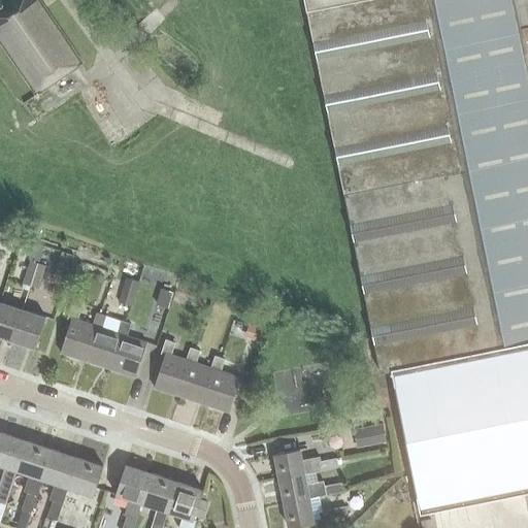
[(37,0),(8,0),(5,2),(3,0),(0,0),(0,44),(34,96),(81,65),(37,0)]
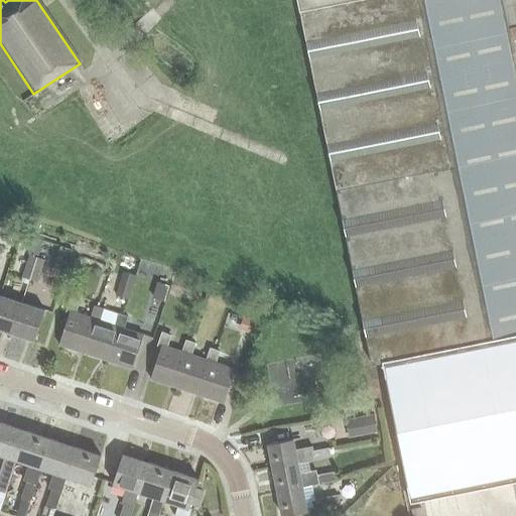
[(371,365),(382,362),(410,501),(515,481),(515,106),(494,0),(294,0),(297,13),(297,12),(371,365)]
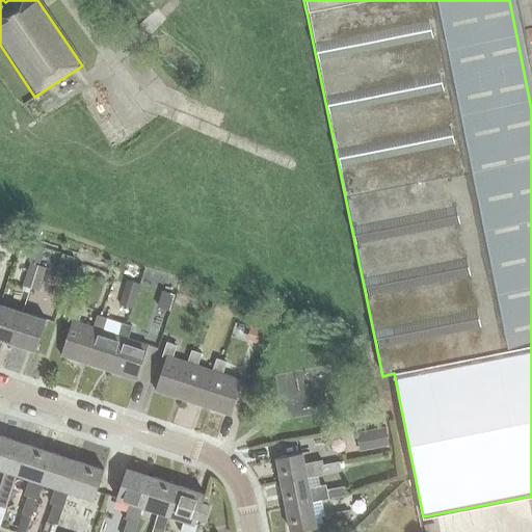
[(61,255),(57,265),(72,269),(75,259),(61,255)]
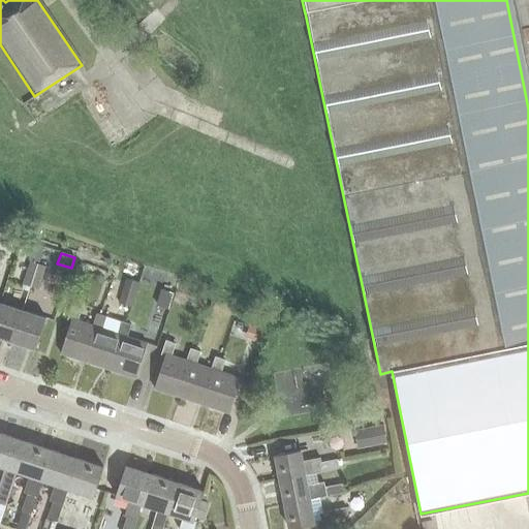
[(28,262),(25,274),(39,279),(43,267),(28,262)]
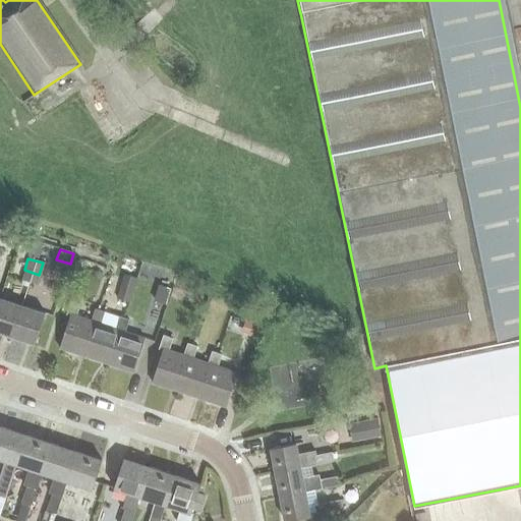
[(39,275),(24,270),(20,281),(36,285),(39,275)]
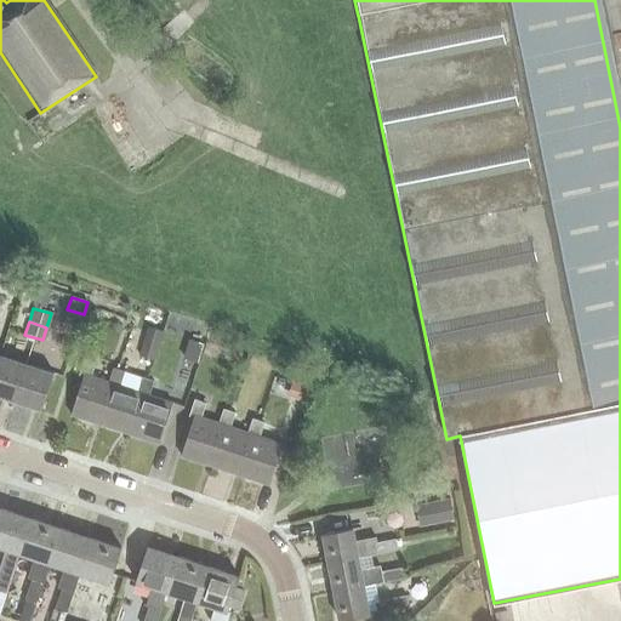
[(148,328),(140,357),(154,360),(163,331),(148,328)]
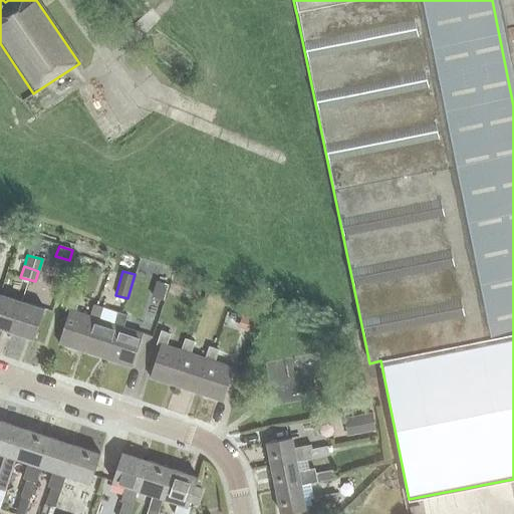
[(158,281),(152,297),(163,301),(168,284),(158,281)]
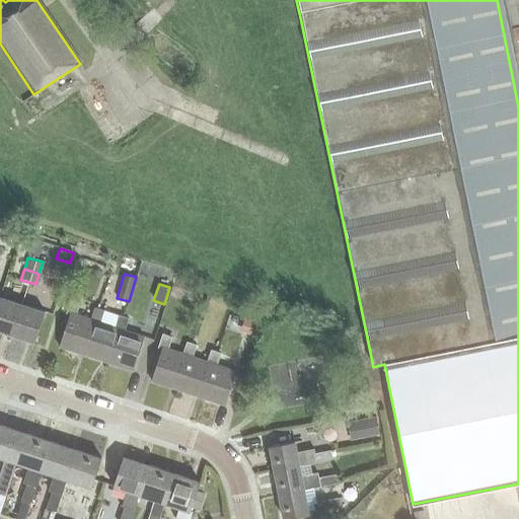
[(20,305),(0,298),(0,332),(10,337),(20,305)]
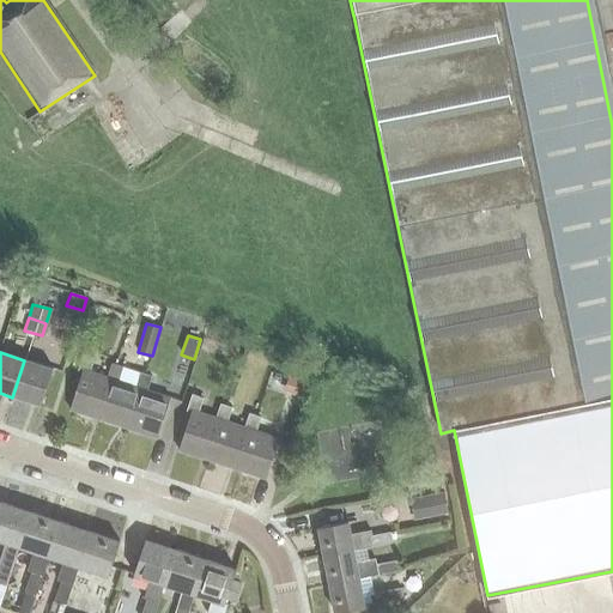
[(80,354),(76,371),(82,372),(68,411),(99,420),(111,381),(104,378),(87,372),(92,358),(80,354)]
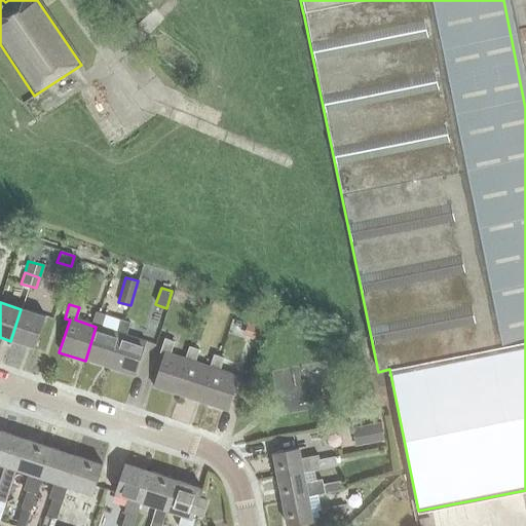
[(43,316),(21,309),(10,341),(33,348),(43,316)]
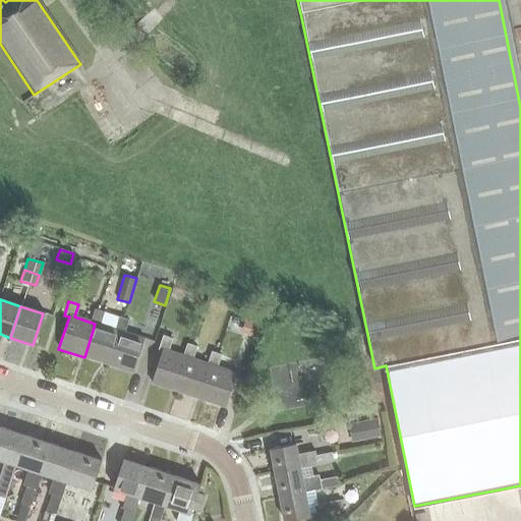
[(119,331),(114,329),(99,324),(103,312),(93,309),(89,322),(95,324),(84,357),(108,365),(119,331)]
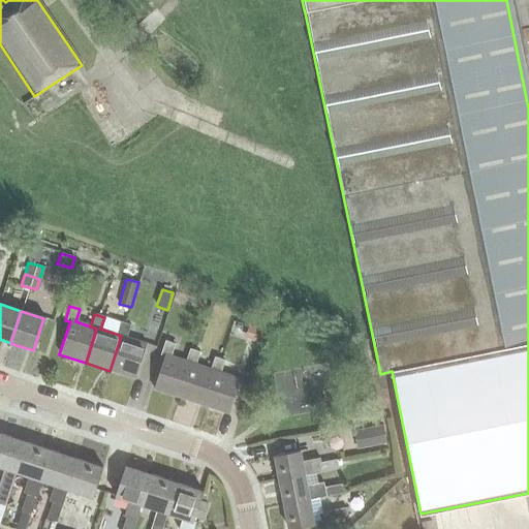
[(134,379),(146,344),(126,338),(129,327),(119,322),(116,334),(121,336),(110,371),(134,379)]
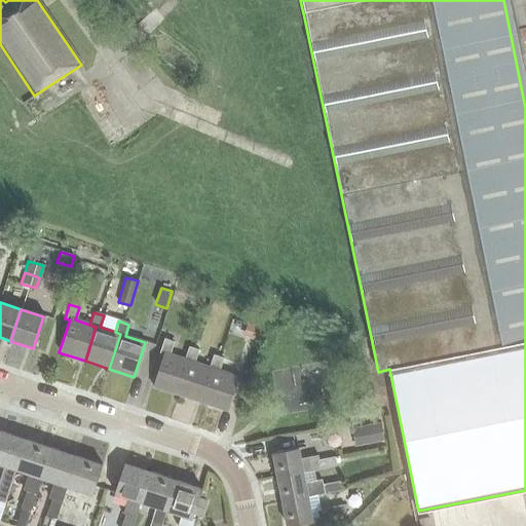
[(248,322),(245,332),(260,336),(263,327),(248,322)]
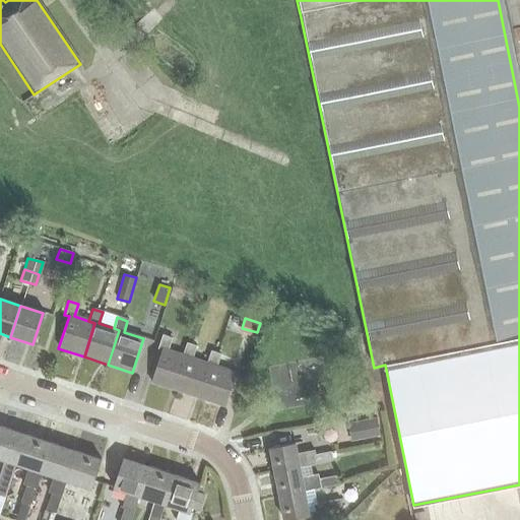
[(161,335),(156,348),(160,349),(149,382),(175,391),(187,356),(182,354),(167,350),(171,338),(161,335)]
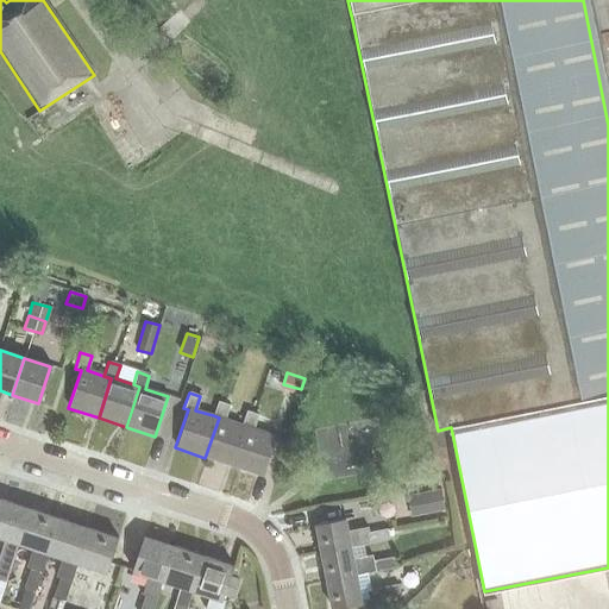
[(205,458),(233,468),(248,427),(240,425),(224,420),(228,406),(217,402),(213,415),(219,418),(205,458)]
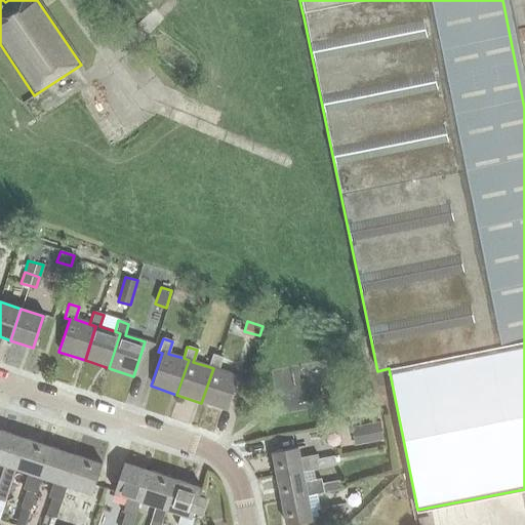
[(213,368),(201,403),(226,411),(237,376),(217,370),(221,358),(211,355),(207,366),(213,368)]
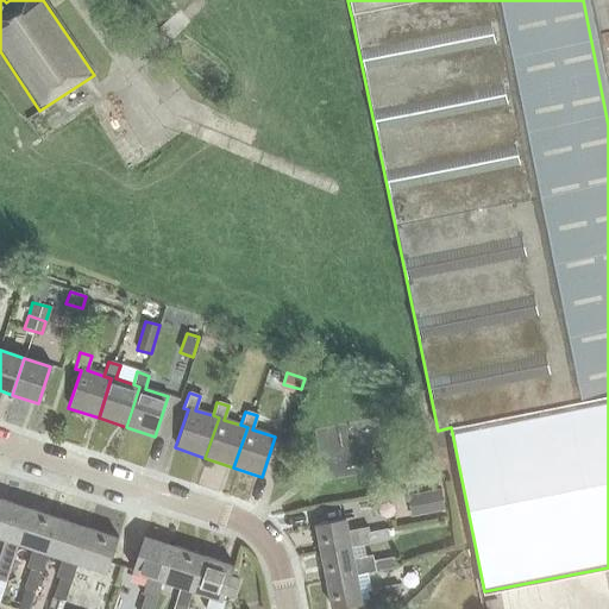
[(441,489),(407,496),(410,516),(445,509),(441,489)]
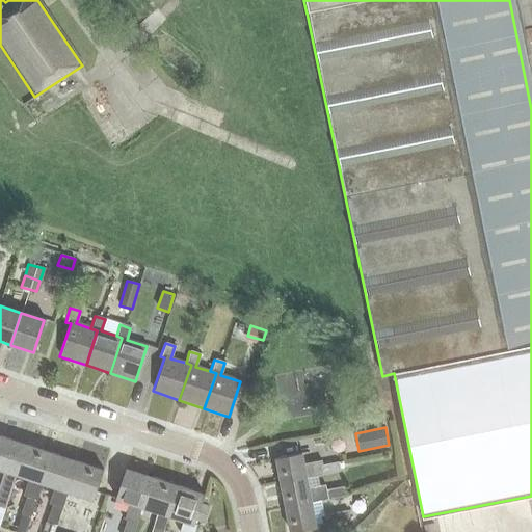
[(0,488),(0,489),(0,490),(0,508),(5,510),(16,476),(15,476),(25,446),(0,437),(0,471),(4,473),(0,486),(0,488)]
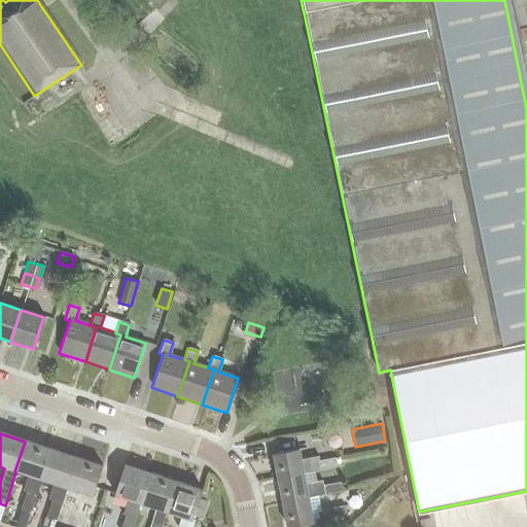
[(36,495),(41,480),(40,480),(50,450),(25,442),(14,471),(15,471),(27,476),(23,491),(26,492),(21,508),(31,512),(36,495)]
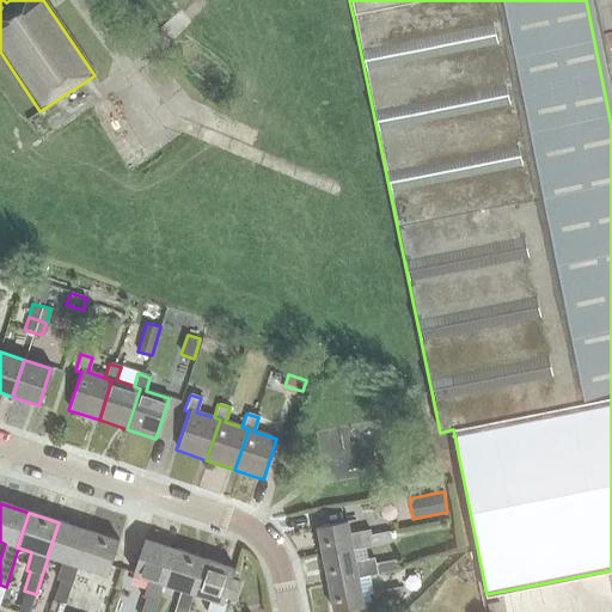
[(322,557),(352,551),(390,543),(387,532),(369,536),(368,531),(348,534),(346,521),(316,527),(322,557)]
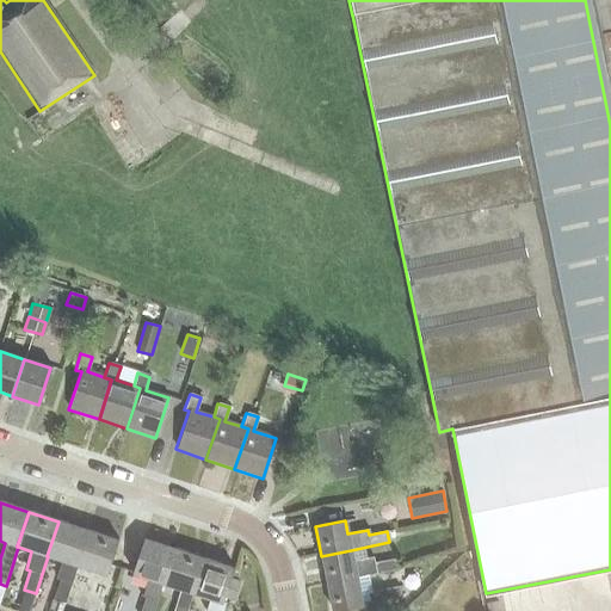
[(49,610),(61,610),(71,584),(72,584),(76,566),(88,531),(59,522),(47,556),(48,556),(62,561),(56,578),(60,579),(49,610)]
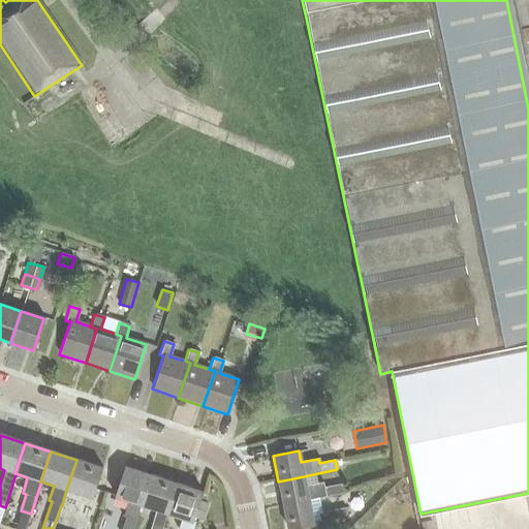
[(102,468),(76,460),(66,490),(92,498),(102,468)]
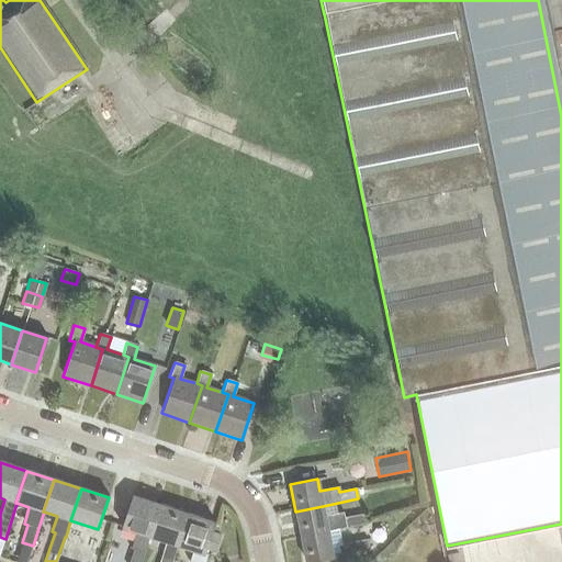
[(138,561),(148,537),(159,505),(132,495),(121,527),(135,531),(130,549),(132,550),(126,561),(138,561)]
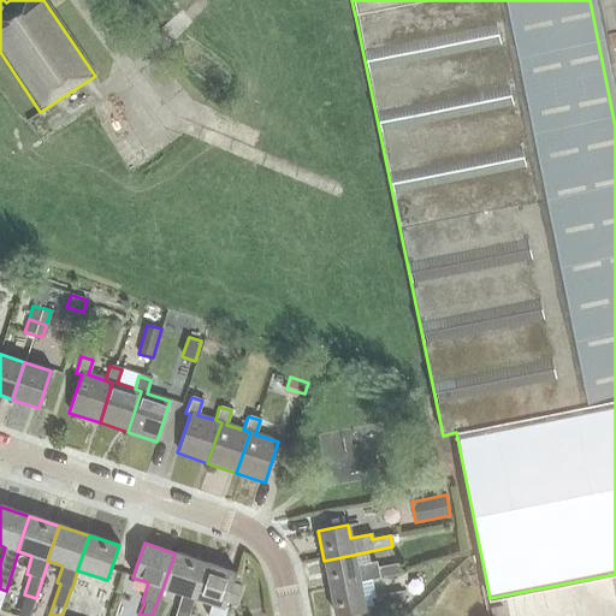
[(185,615),(193,598),(205,564),(175,554),(163,588),(181,594),(172,615),(185,615)]
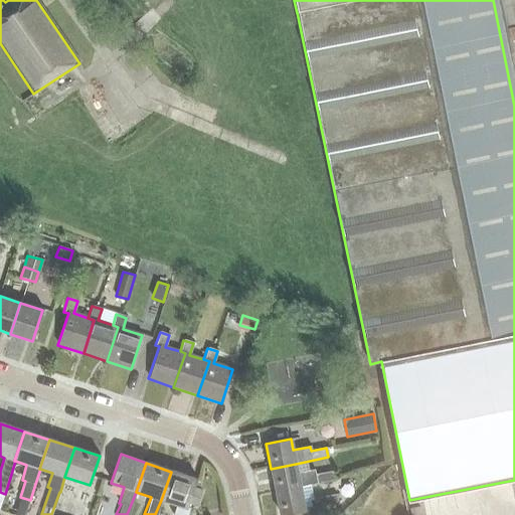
[(271,469),(276,492),(300,487),(333,481),(331,472),(315,475),(314,470),(298,474),(296,464),(271,469)]
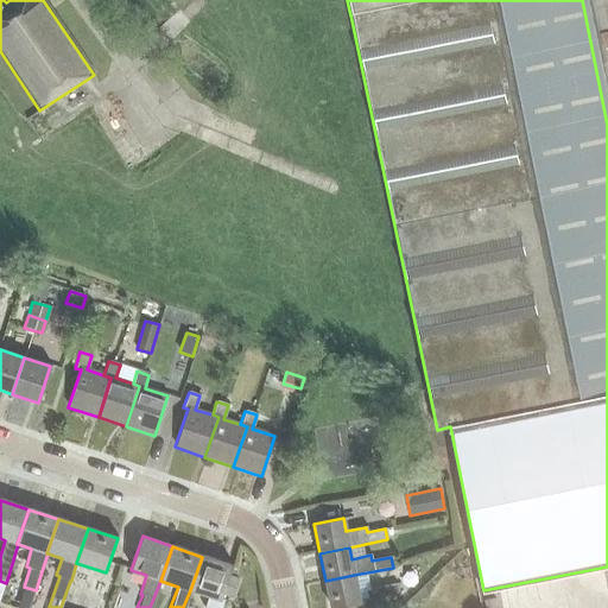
[(207,597),(202,607),(219,607),(222,601),(220,601),(222,594),(229,572),(232,567),(202,557),(190,590),(207,597)]
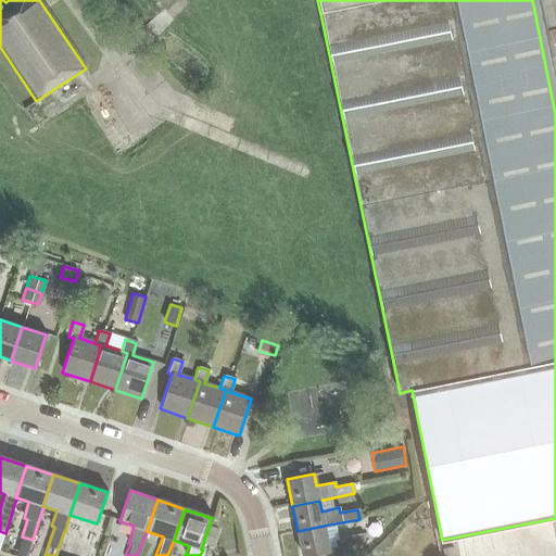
[(210,523),(203,543),(213,546),(219,528),(210,523)]
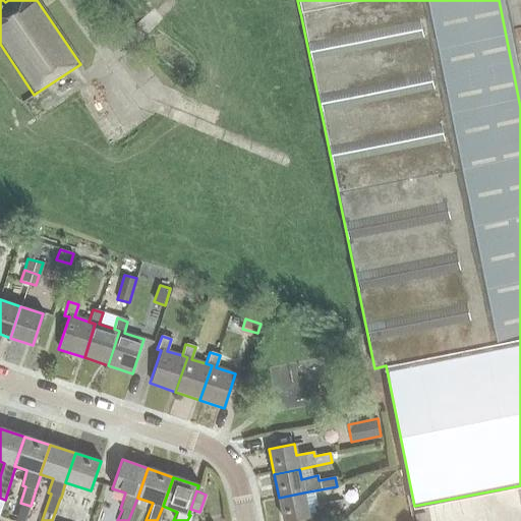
[(283,520),(291,520),(308,518),(303,493),(279,498),(283,520)]
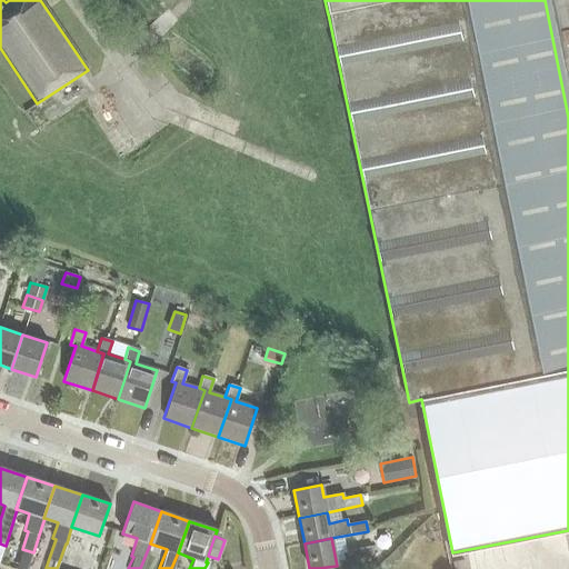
[(371,547),(352,550),(355,559),(373,556),(371,547)]
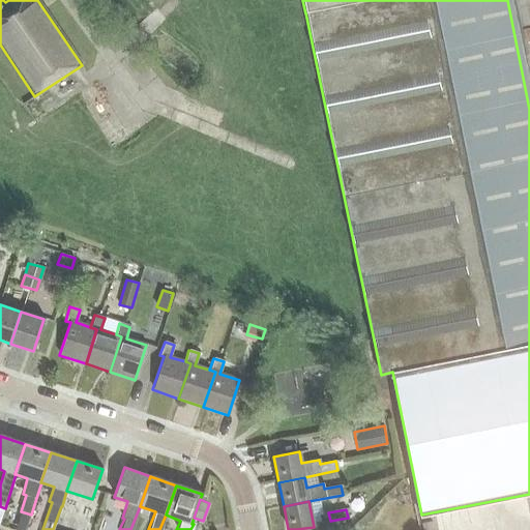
[(71,528),(77,529),(82,529),(88,513),(78,510),(71,528)]
